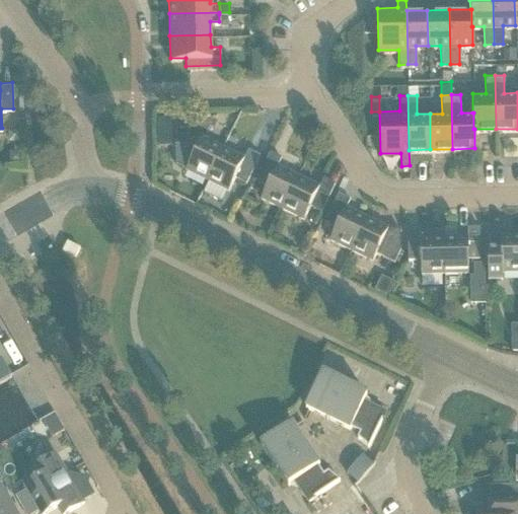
[(185,166),(193,170),(206,177),(222,145),(201,134),(199,138),(173,140),(174,160),(186,165),(185,166)]
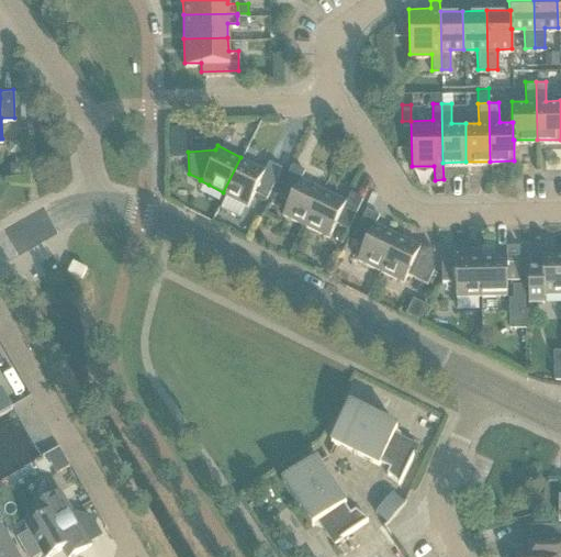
[(254,189),(266,196),(280,164),(268,158),(262,168),(240,157),(223,192),(247,203),(254,189)]
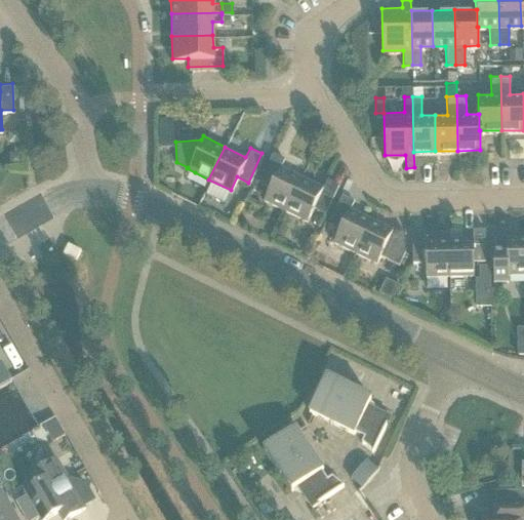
[(283,156),(272,150),(257,178),(270,185),(263,197),(284,208),(299,176),(300,175),(279,165),(283,156)]
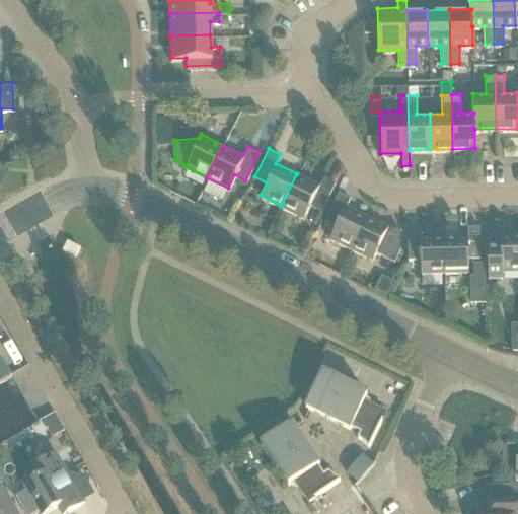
[(297,173),(296,174),(281,206),(303,216),(309,203),(320,209),(335,180),(322,174),(318,184),(297,173)]
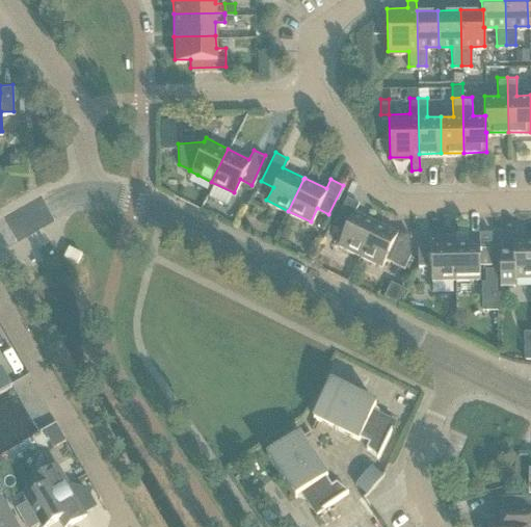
[(346,194),(332,224),(344,230),(337,242),(359,254),(375,220),(353,210),(357,201),(346,194)]
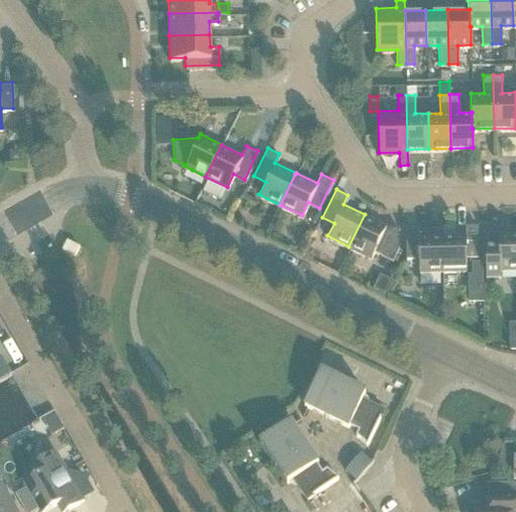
[(386,224),(365,214),(348,246),(371,257),(374,249),(392,258),(398,244),(398,224),(386,224)]
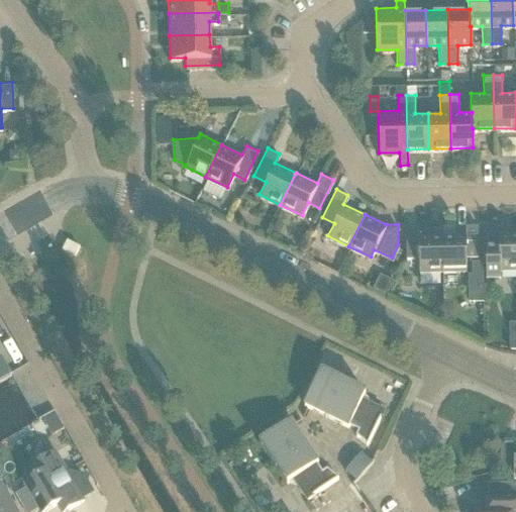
[(499,275),(499,268),(515,268),(515,231),(498,232),(498,222),(485,222),(485,254),(486,275),(499,275)]
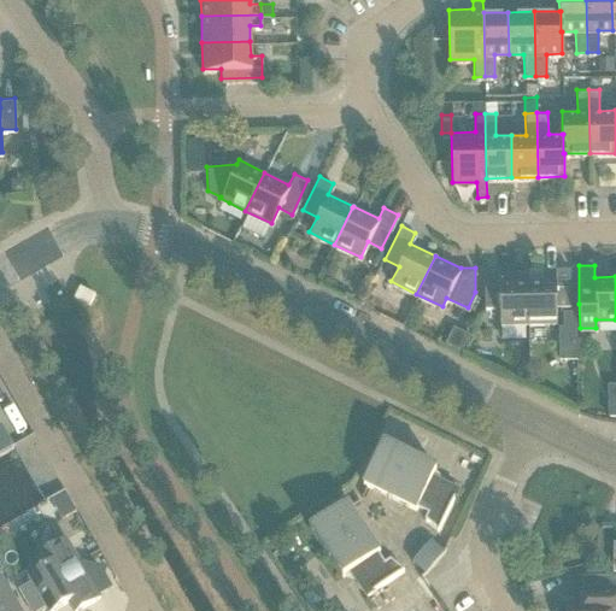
[(555,278),(527,278),(527,321),(556,321),(556,304),(570,304),(570,266),(555,266),(555,278)]
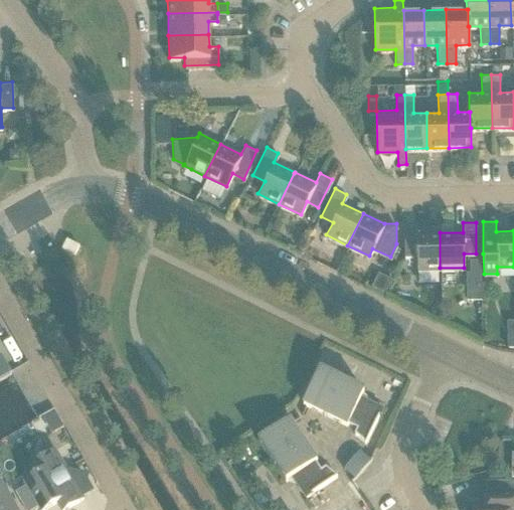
[(403,223),(403,256),(416,255),(416,269),(440,268),(440,232),(416,232),(416,223),(403,223)]
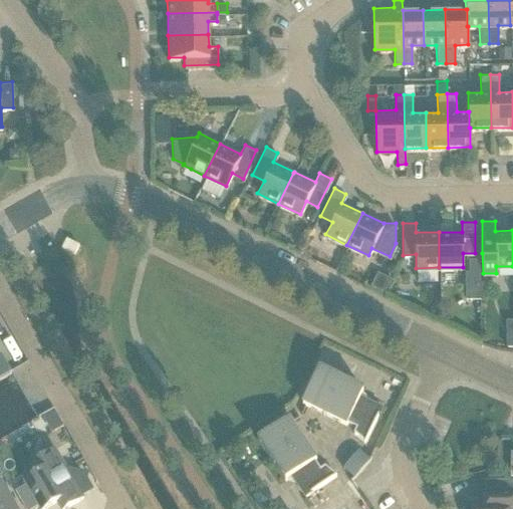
[(73,250),(78,241),(65,235),(61,244),(73,250)]
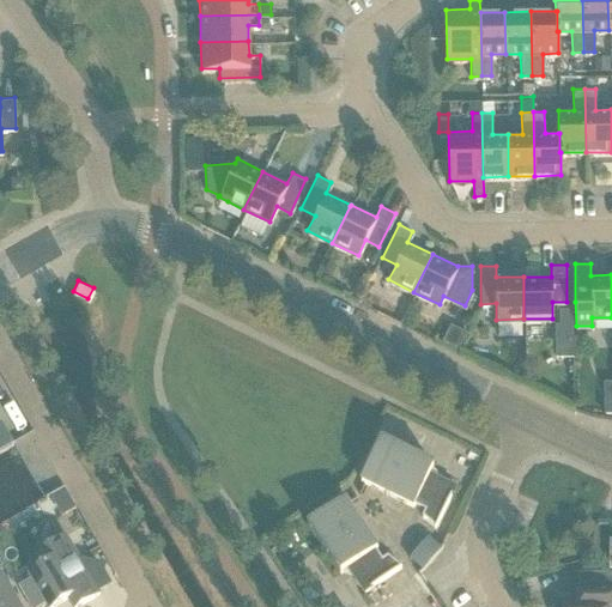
[(571,307),(559,307),(559,321),(571,321),(571,307)]
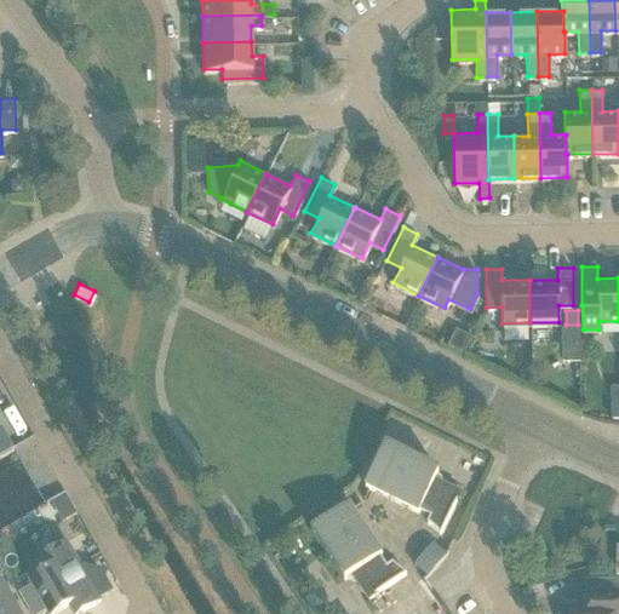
[(0,422),(0,451),(12,445),(0,422)]
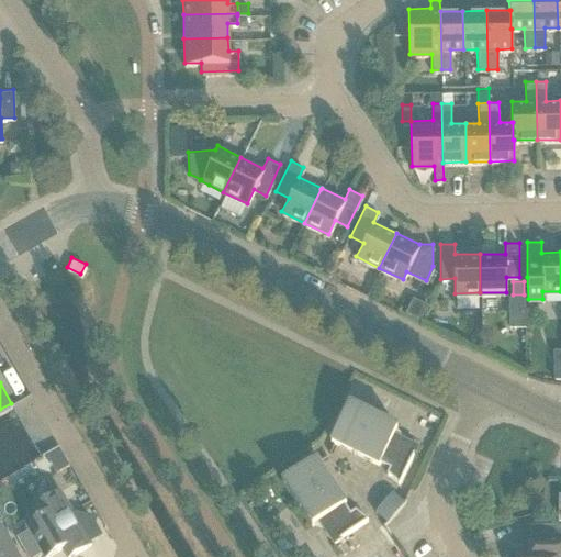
[(396,424),(348,400),(329,437),(378,461),(379,459),(388,464),(385,469),(396,479),(396,480),(399,481),(417,443),(399,434),(399,435),(392,432),(396,424)]
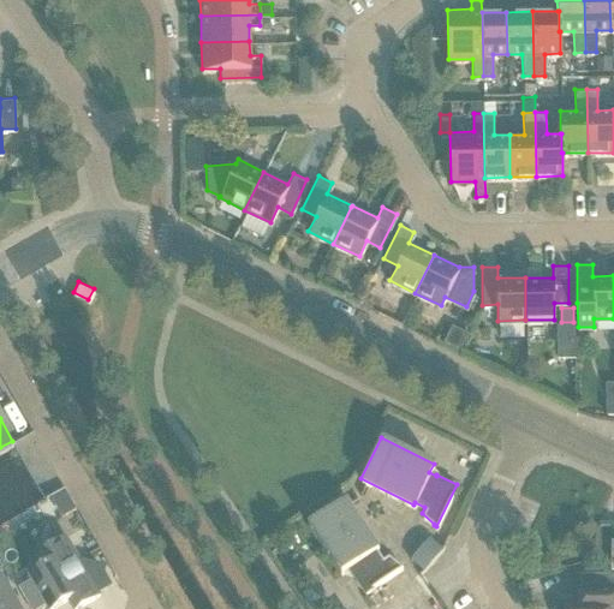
[(345,496),(307,523),(340,572),(349,566),(352,572),(351,572),(364,591),(403,565),(400,563),(388,553),(382,556),(376,547),(379,545),(345,496)]
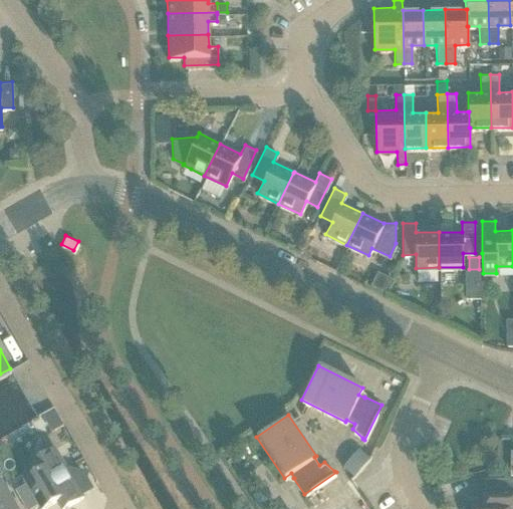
[(23,478),(25,482),(14,488),(25,508),(28,508),(38,504),(39,506),(35,508),(36,508),(56,498),(61,506),(82,494),(54,445),(33,457),(39,468),(19,480),(19,481),(23,478)]
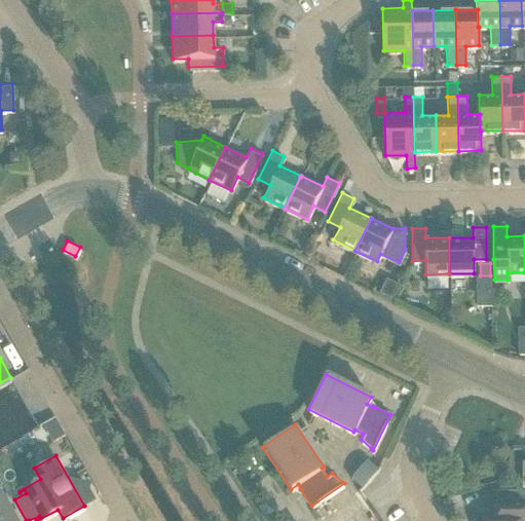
[(354,471),(366,481),(373,473),(362,462),(354,471)]
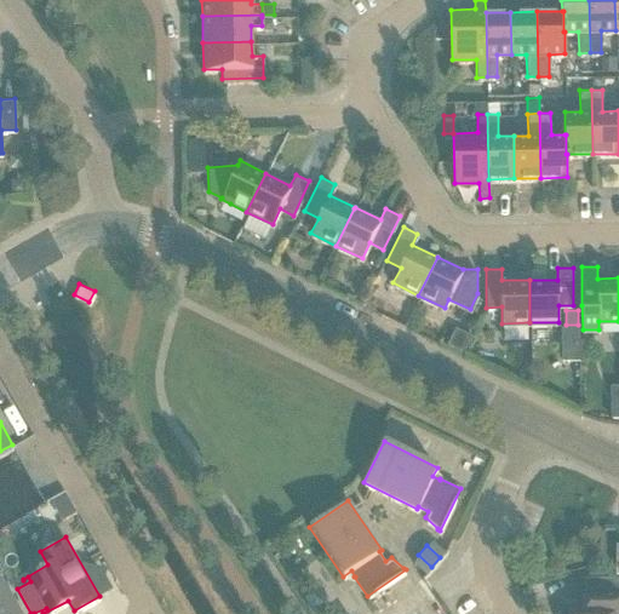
[(22,613),(0,574),(0,613),(22,613)]
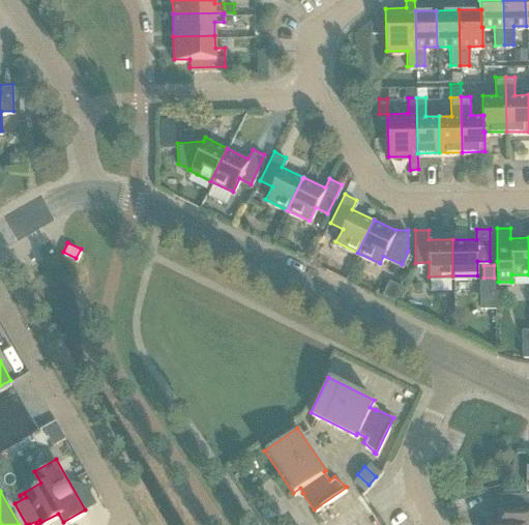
[(486,519),(486,524),(528,524),(528,518),(528,519),(528,506),(499,506),(499,519),(486,519)]
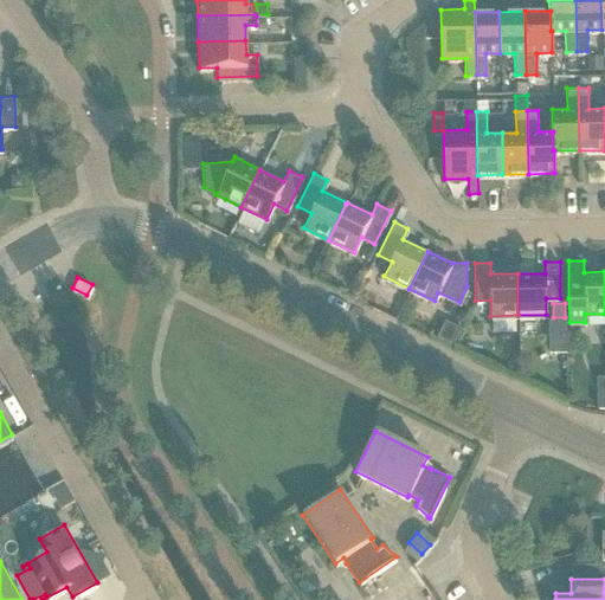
[(314,589),(306,594),(308,599),(309,599),(317,595),(314,589)]
